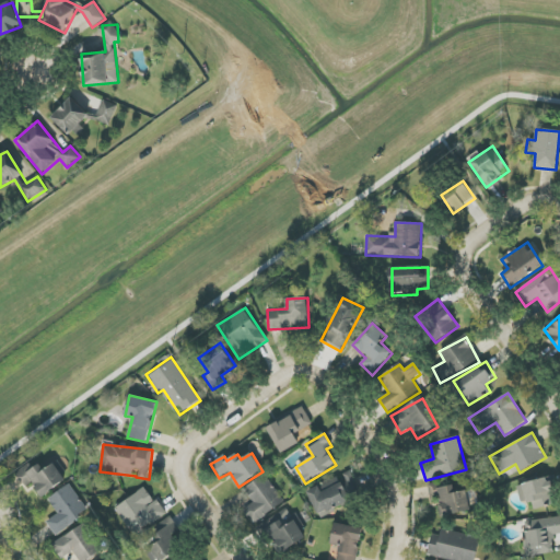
[(15,471),(24,487),(33,482),(41,497),(69,480),(58,462),(42,471),(35,459),(15,471)]
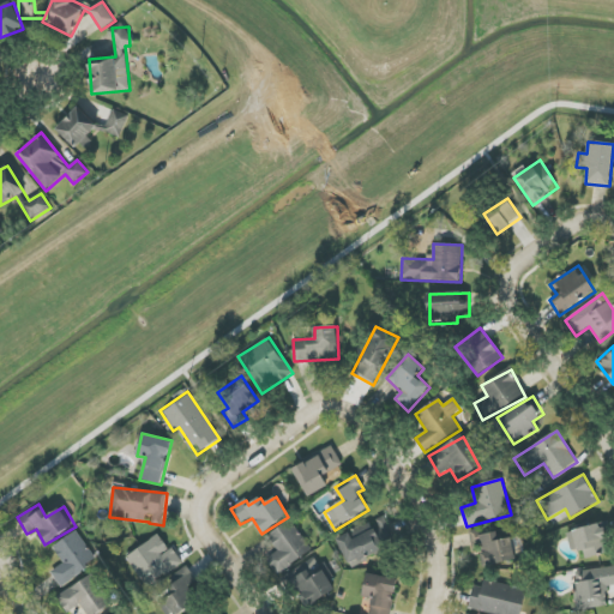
[(312,551),(292,519),(268,536),(278,552),(266,559),(277,575),(312,551)]
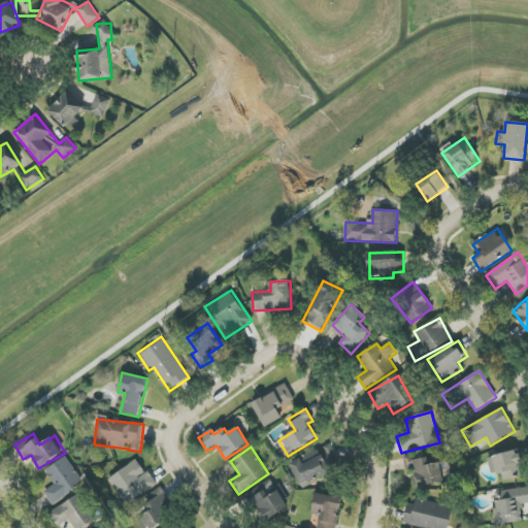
[(331,474),(328,466),(338,462),(332,448),(323,452),(322,450),(290,463),(300,487),(331,474)]
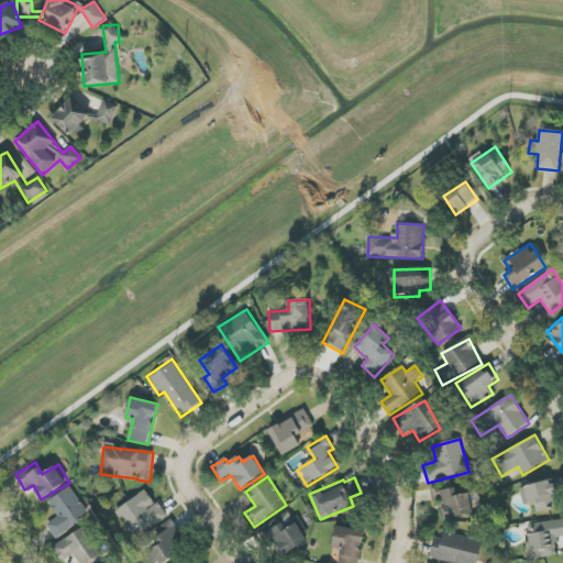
[(534,504),(537,512),(560,506),(552,479),(519,488),(525,506),(534,504)]
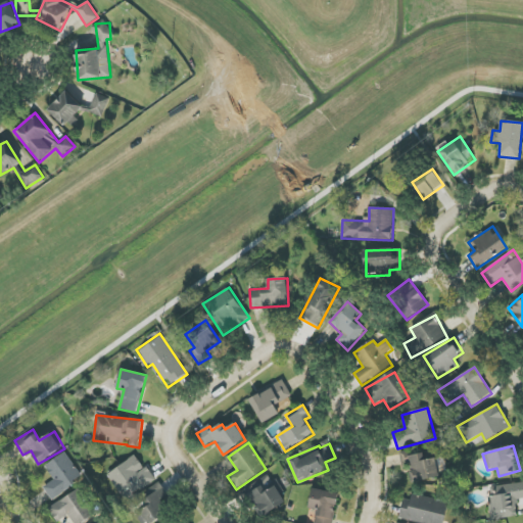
[(436,459),(425,460),(424,454),(407,457),(407,452),(399,453),(401,466),(409,465),(412,482),(439,478),(436,459)]
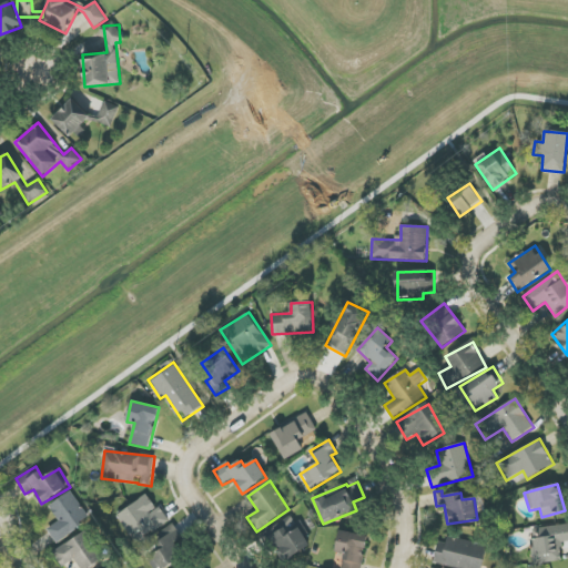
[(49,506),(59,520),(47,529),(57,543),(90,519),(70,492),(49,506)]
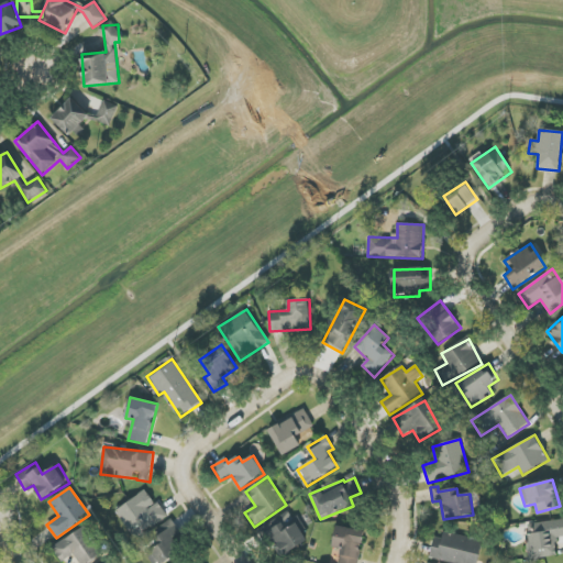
[(147,489),(116,511),(134,539),(166,517),(147,489)]
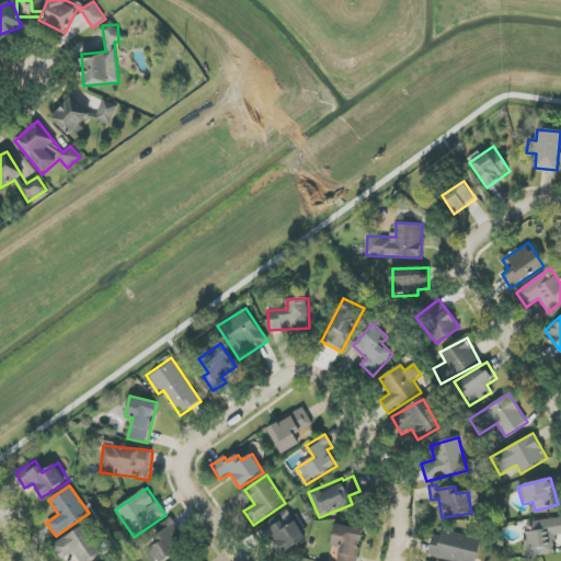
[(308,540),(297,515),(292,517),(288,511),(256,526),(263,540),(272,536),(279,553),(308,540)]
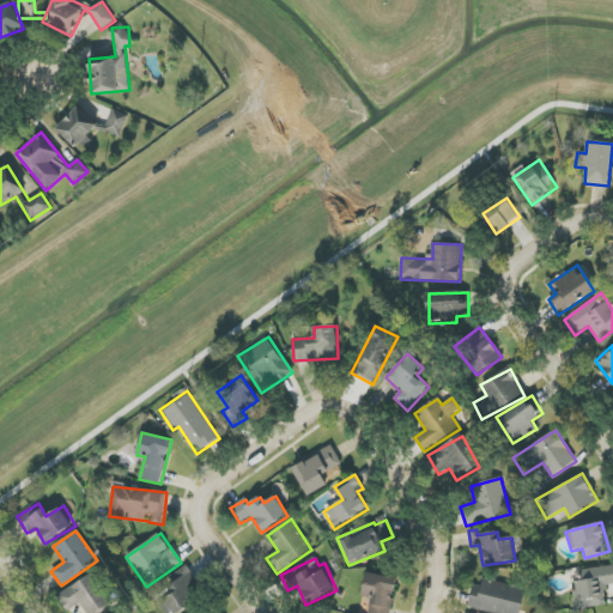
[(575,610),(607,606),(605,584),(612,583),(612,565),(578,570),(581,582),(572,583),(575,610)]
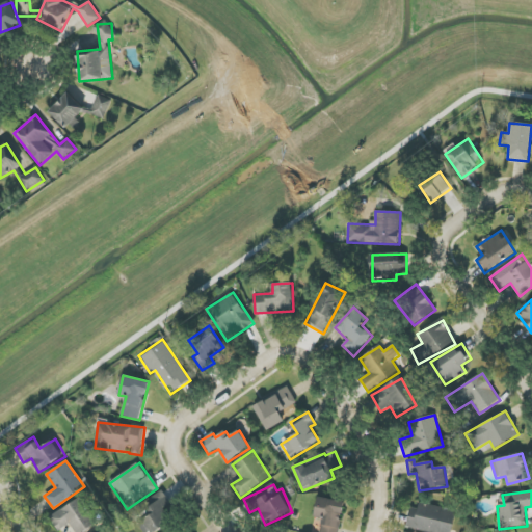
[(168,529),(170,496),(155,496),(155,506),(145,506),(144,528),(168,529)]
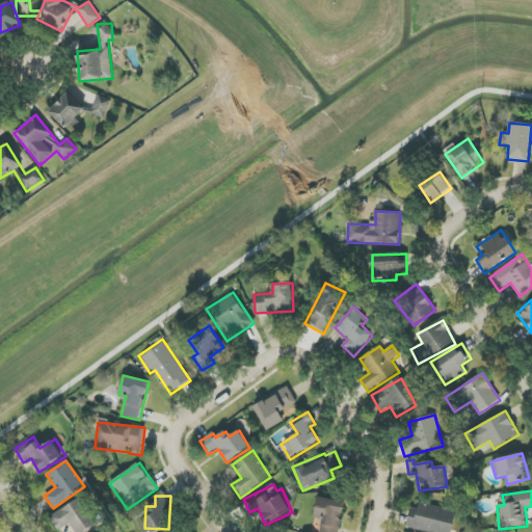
[(322,519),(319,531),(339,531),(345,502),(318,497),(314,517),(322,519)]
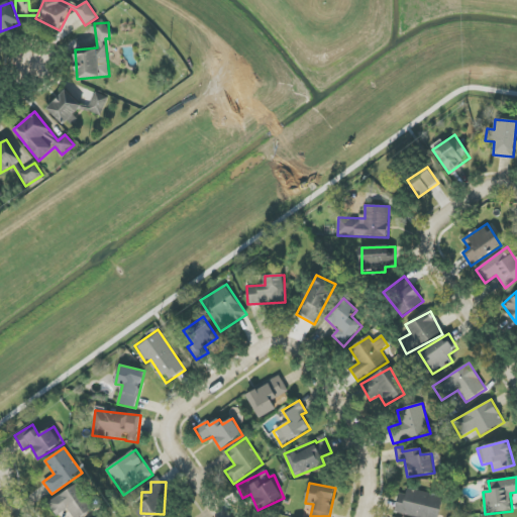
[(72,516),(81,516),(94,509),(78,484),(48,503),(58,516),(68,509),(72,516)]
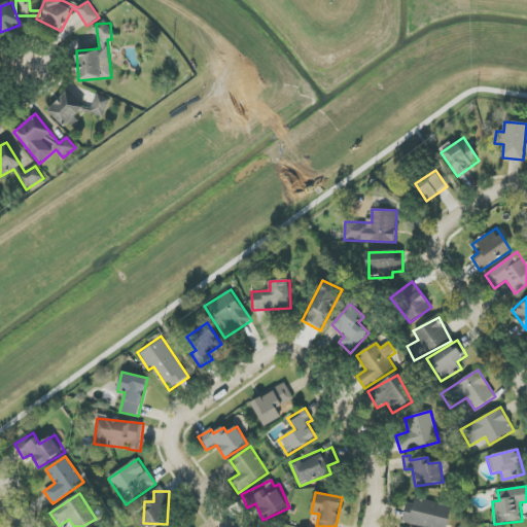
[(407,502),(401,522),(421,526),(447,526),(453,506),(415,497),(414,504),(407,502)]
